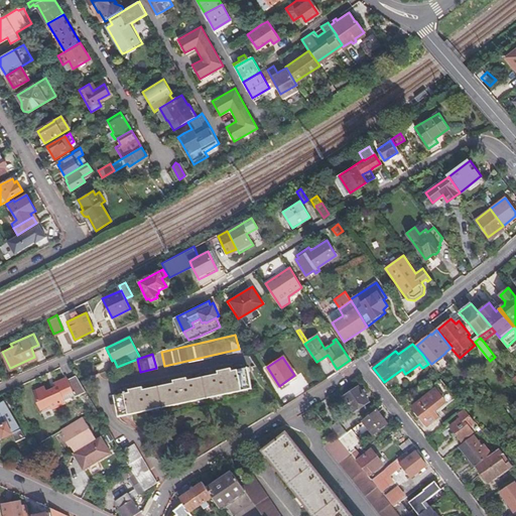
[(215,396),(241,390),(240,387),(250,385),(246,366),(230,370),(229,367),(215,370),(216,373),(185,379),(184,376),(171,379),(172,383),(141,389),(140,386),(127,389),(128,392),(113,396),(117,417),(151,409),(151,407),(170,402),(171,405),(196,400),(195,397),(214,392),(215,396)]
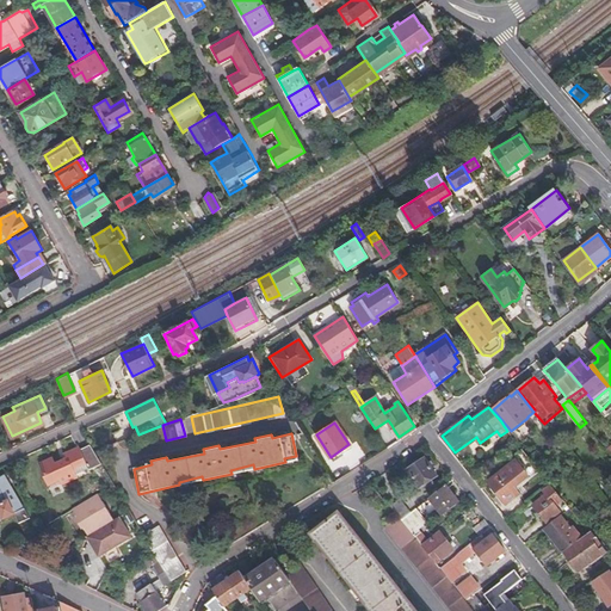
[(79,473),(99,462),(93,451),(90,445),(79,451),(78,449),(62,457),(66,463),(56,468),(54,466),(42,473),(45,476),(44,477),(51,489),(63,482),(66,486),(81,476),(79,473)]
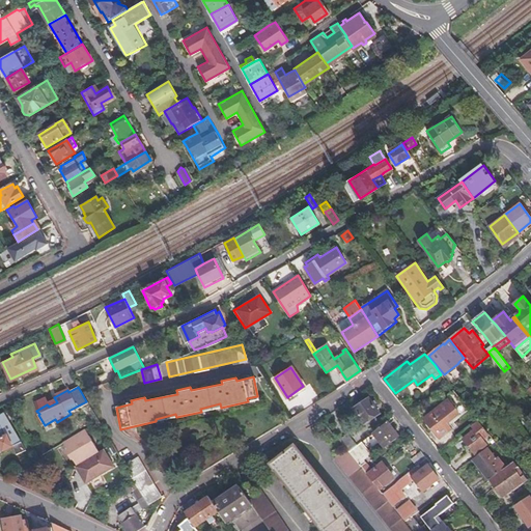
[(444,420),(465,403),(453,389),(447,393),(450,397),(425,418),(440,438),(451,428),(446,422),(444,420)]
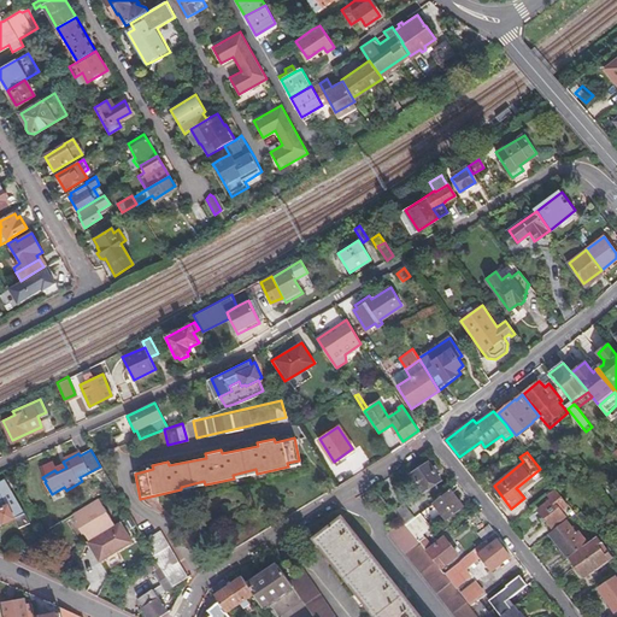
[(432,462),(413,474),(424,491),(442,479),(432,462)]
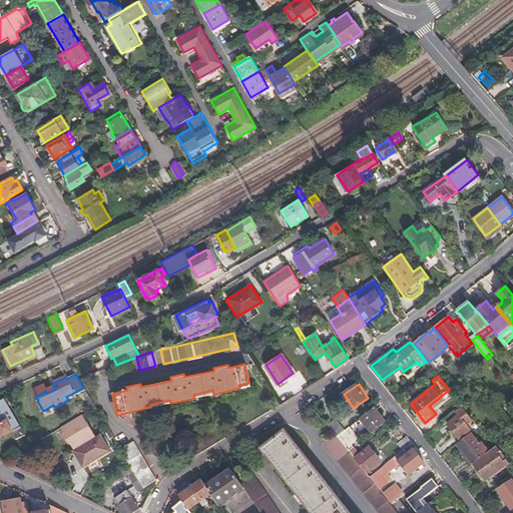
[(451,392),(449,390),(429,406),(431,408),(451,392)]
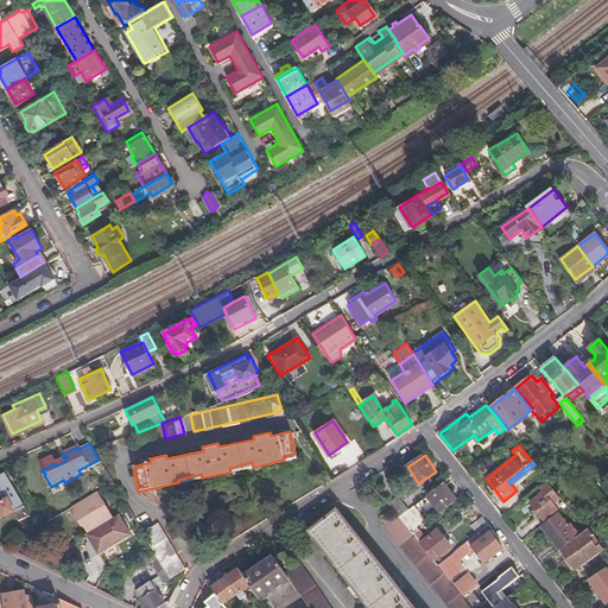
[(16,519),(26,514),(6,470),(0,473),(0,512),(1,512),(2,514),(11,510),(16,519)]
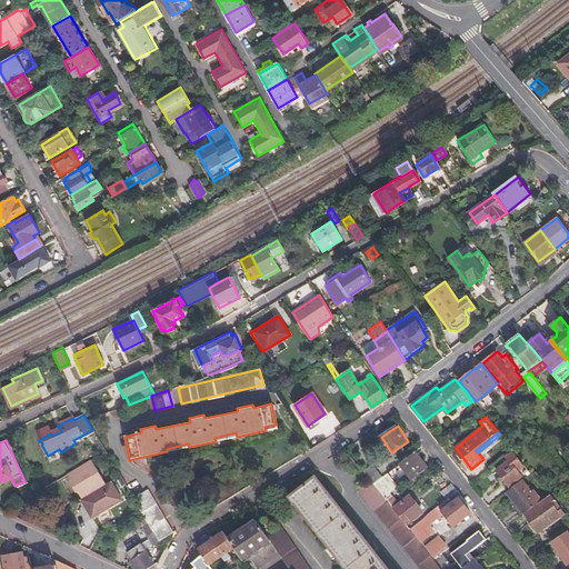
[(501,480),(505,479),(509,486),(522,476),(518,470),(525,465),(513,450),(506,457),(509,460),(497,470),(502,477),(500,479),(501,480)]
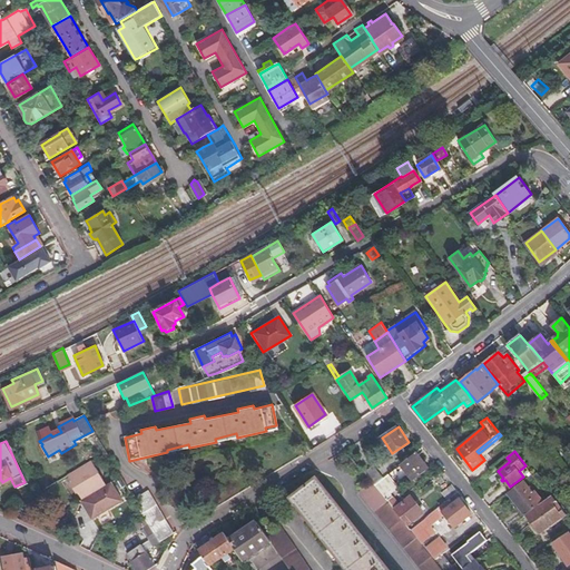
[(429,469),(416,452),(389,473),(396,483),(409,474),(413,480),(429,469)]
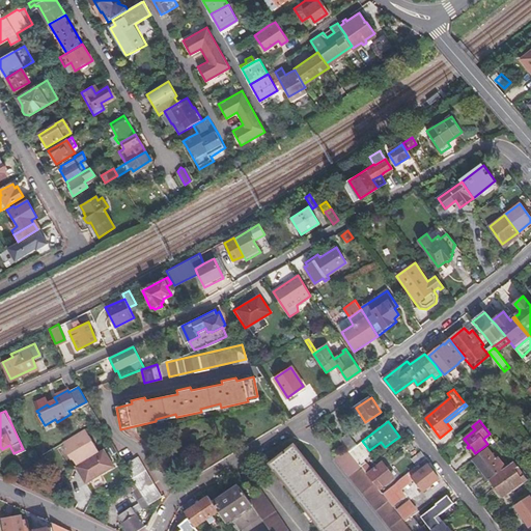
[(81,463),(98,451),(83,429),(61,444),(66,450),(64,451),(71,459),(72,458),(76,466),(81,463)]
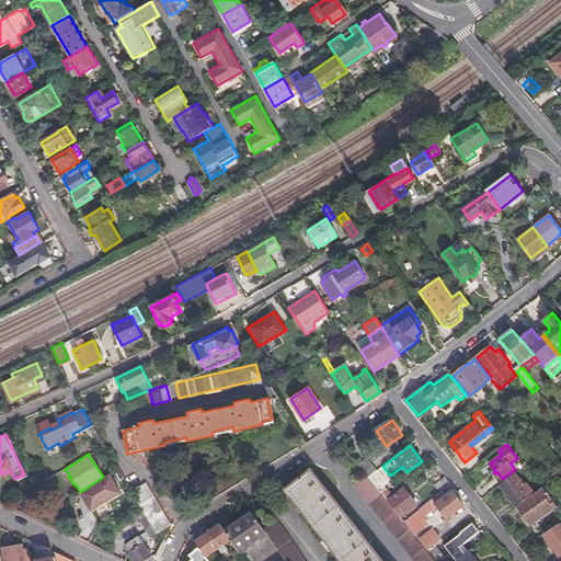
[(367,476),(368,477),(377,470),(367,457),(358,465),(367,476)]
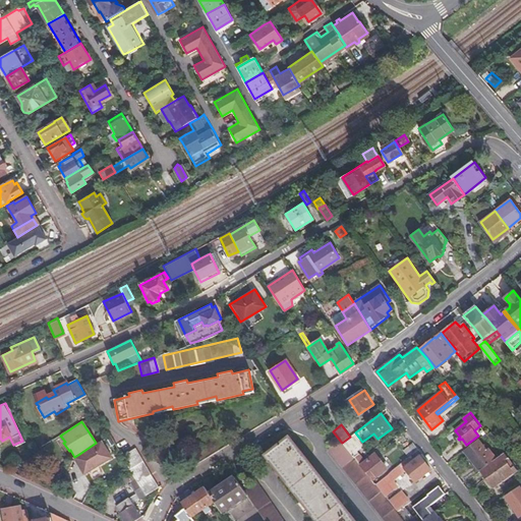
[(342,443),(360,466),(361,465),(372,478),(386,468),(375,454),(365,462),(356,451),(364,444),(362,442),(355,432),(350,437),(342,443)]
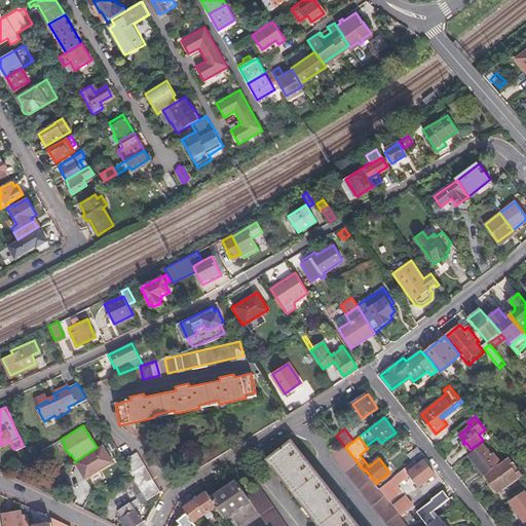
[(358,525),(291,440),(267,458),(321,525),(358,525)]
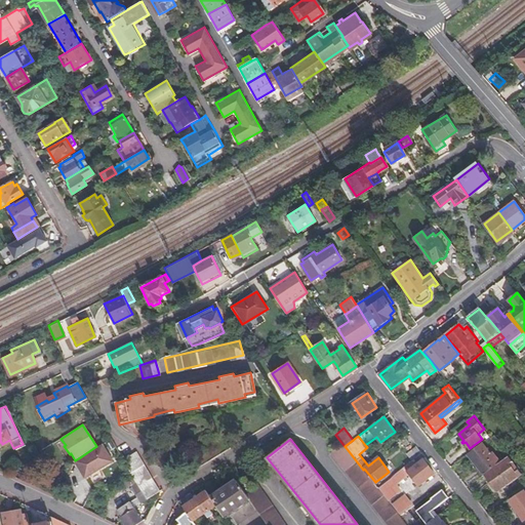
[(112,460),(101,443),(96,446),(80,457),(75,460),(74,461),(85,478),(112,460)]
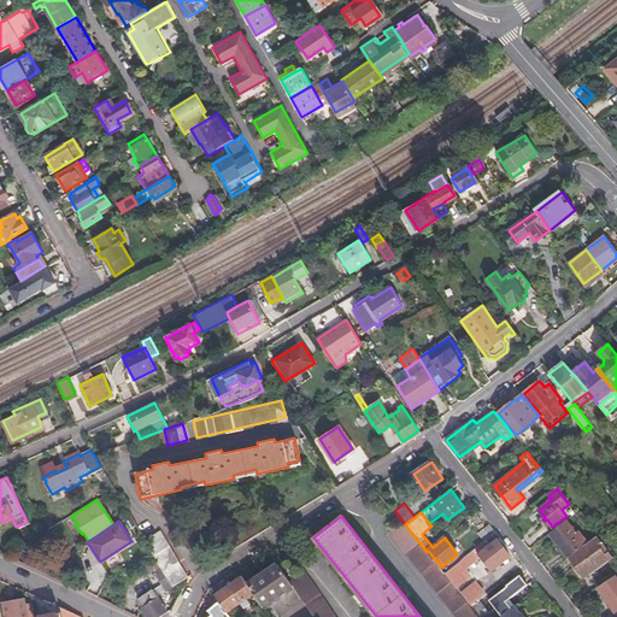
[(550,534),(568,557),(570,556),(585,545),(587,542),(579,533),(577,534),(568,521),(550,534)]
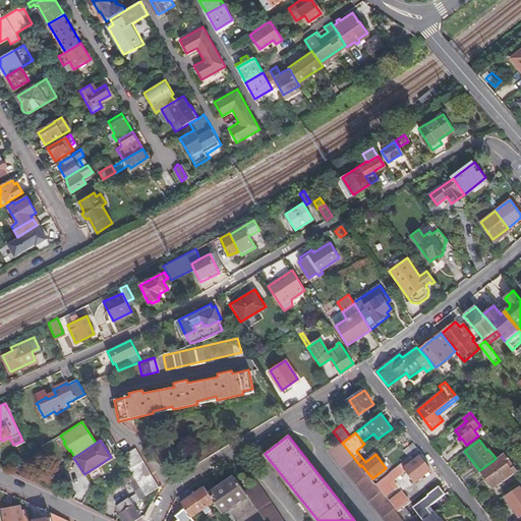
[(385,520),(403,520),(360,466),(342,443),(341,442),(330,451),(385,520)]
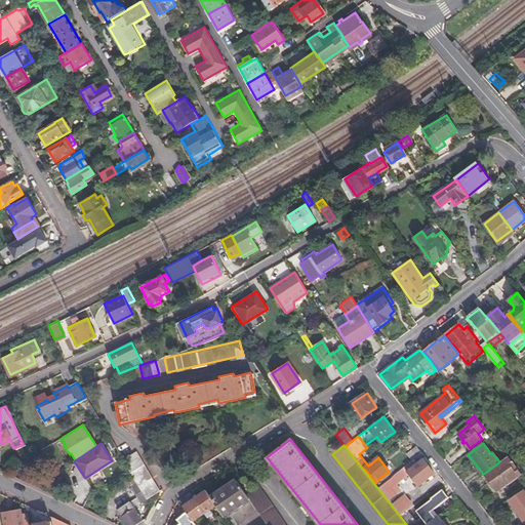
[(416,446),(406,453),(411,459),(421,452),(416,446)]
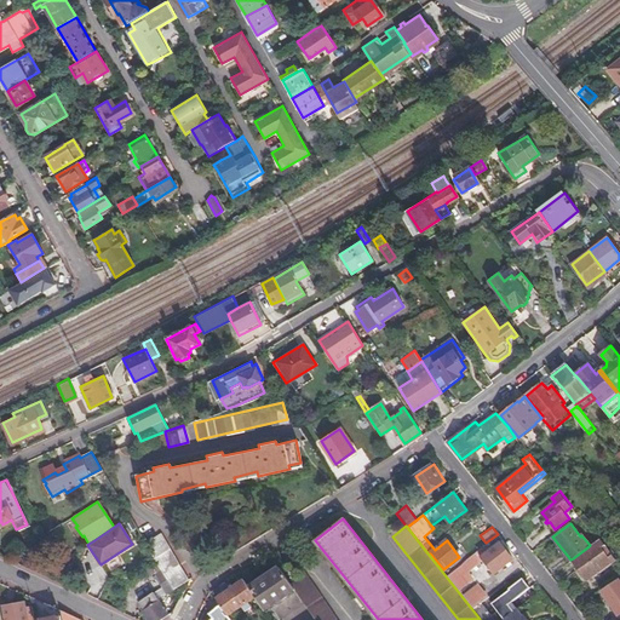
[(172,590),(188,580),(161,534),(144,544),(166,579),(172,590)]
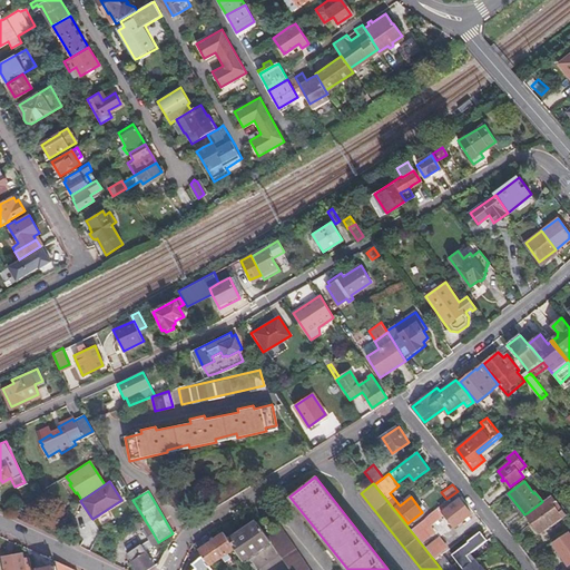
[(540,503),(527,513),(534,523),(536,521),(543,530),(564,514),(553,500),(551,502),(548,498),(542,501),(540,503)]
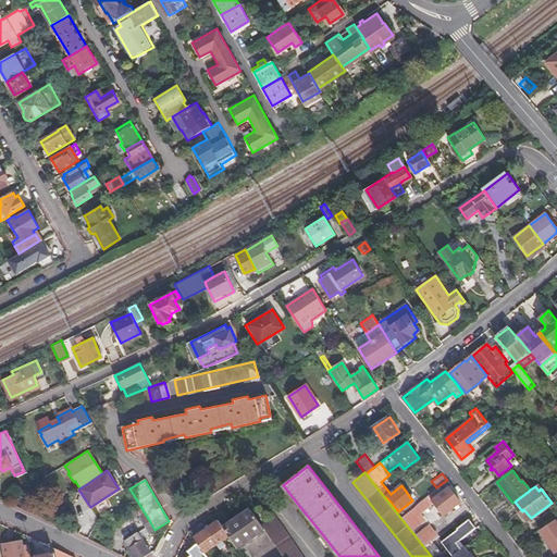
[(436,489),(419,503),(420,504),(403,517),(418,535),(430,527),(420,515),(425,510),(429,514),(434,509),(431,506),(433,504),(443,516),(461,502),(450,487),(444,492),(443,490),(440,493),(436,489)]
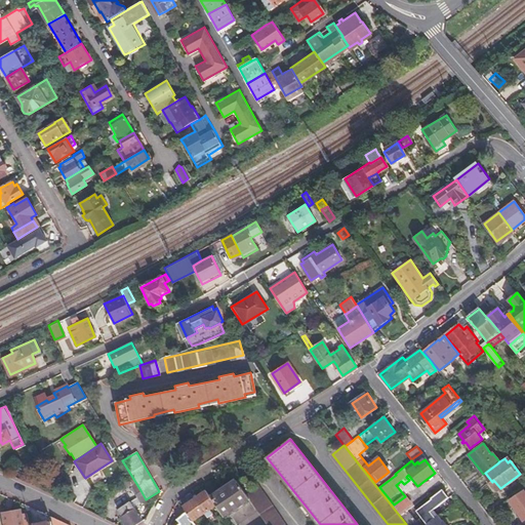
[(223,515),(248,498),(246,494),(235,478),(209,494),(216,506),(221,514),(223,515)]
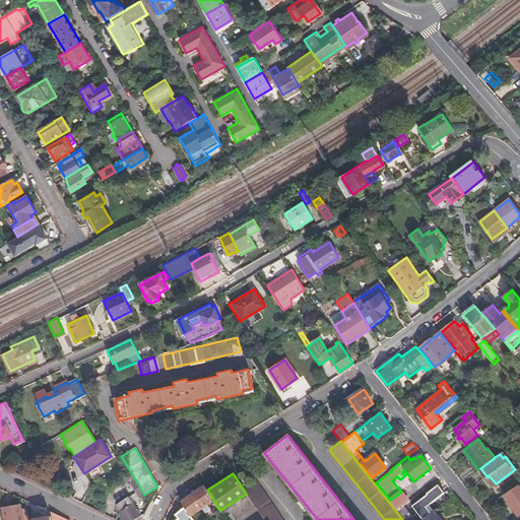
[(283,519),(257,480),(244,490),(246,494),(264,519),(283,519)]
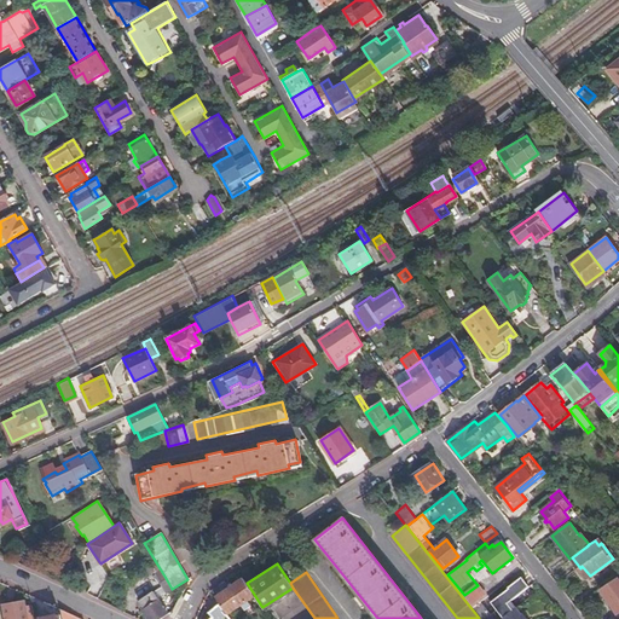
[(247,583),(242,577),(229,586),(241,606),(248,615),(253,612),(248,606),(250,605),(247,601),(255,596),(247,583)]
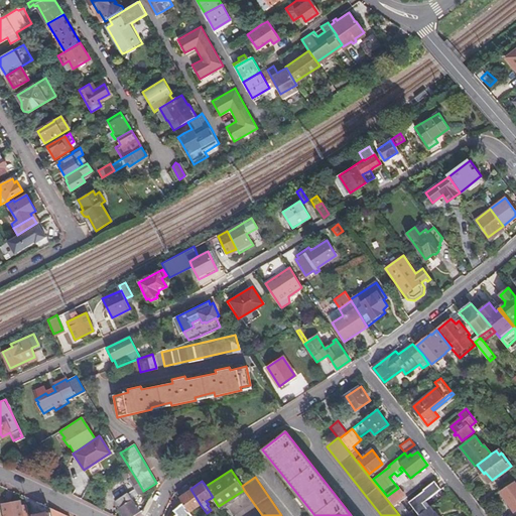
[(435,481),(420,493),(427,501),(441,489),(435,481)]
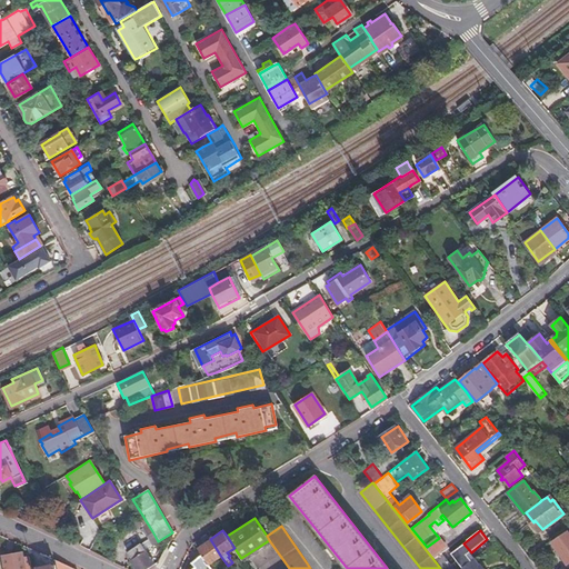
[(159,543),(158,541),(152,531),(147,535),(149,538),(152,543),(153,547),(159,543)]
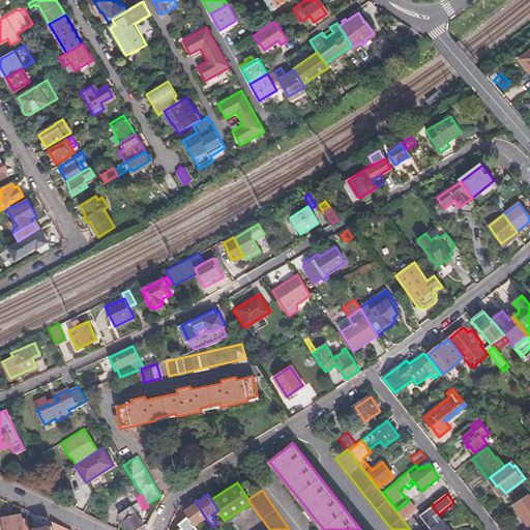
[(529,498),(528,495),(514,505),(521,512),(518,516),(520,519),(524,517),(529,524),(529,523),(529,498)]
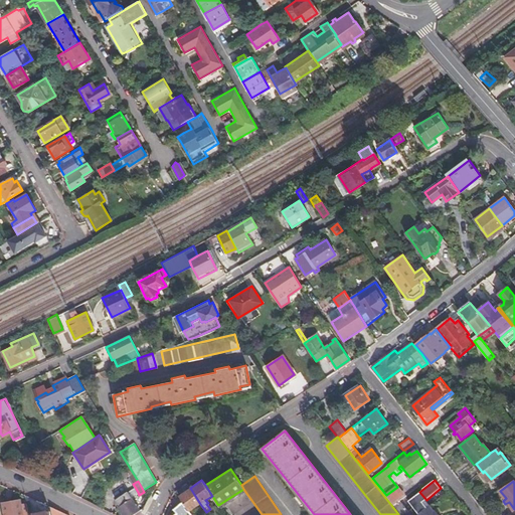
[(200,504),(190,488),(187,485),(183,488),(186,491),(178,497),(182,503),(188,512),(200,504)]
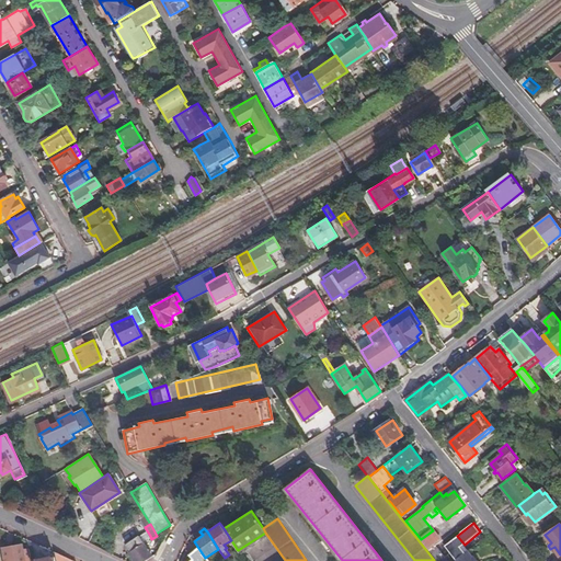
[(141,540),(150,536),(147,530),(138,536),(141,540)]
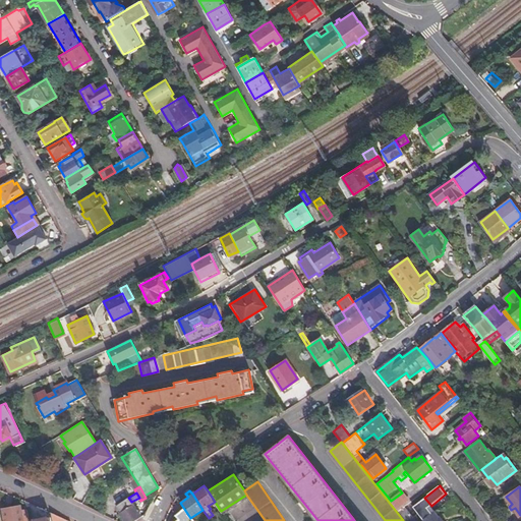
[(406,496),(394,505),(397,509),(409,500),(406,496)]
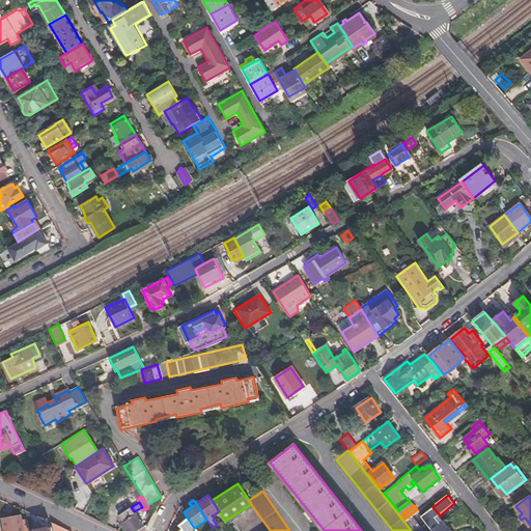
[(126,530),(135,530),(142,527),(136,518),(137,516),(134,511),(131,507),(118,514),(122,522),(121,523),(126,530)]
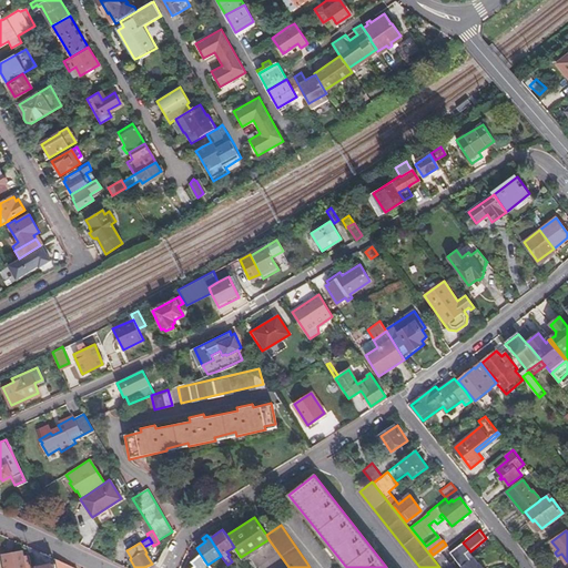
[(23,567),(21,554),(20,550),(2,554),(4,567),(23,567)]
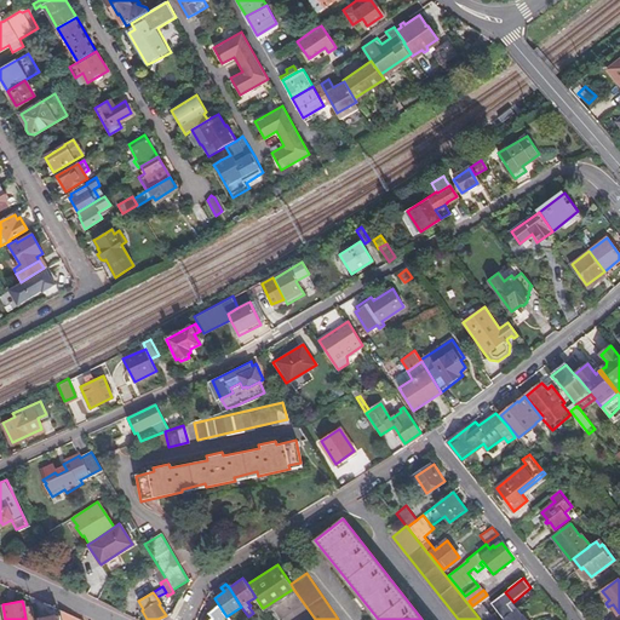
[(229,619),(227,616),(219,606),(208,613),(212,619),(211,619),(229,619)]
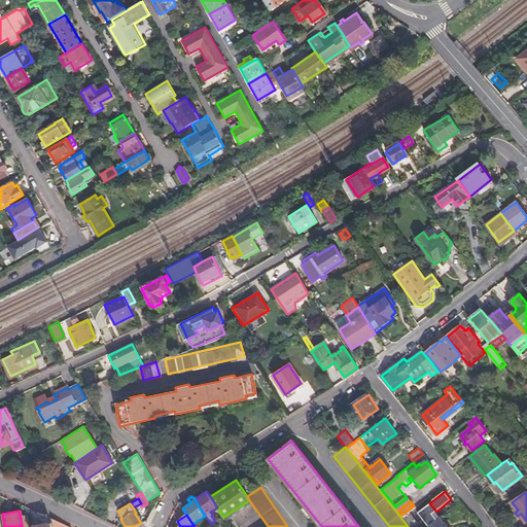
[(440,518),(427,526),(449,526),(445,522),(444,523),(440,518)]
